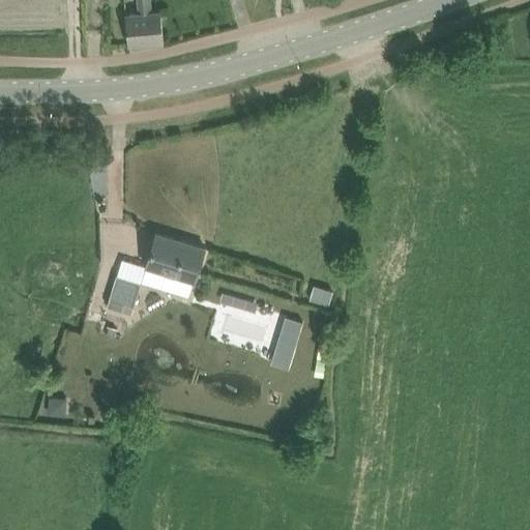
[(151,11),(150,0),(138,0),(139,12),(125,13),(128,46),(164,41),(160,10),(151,11)]
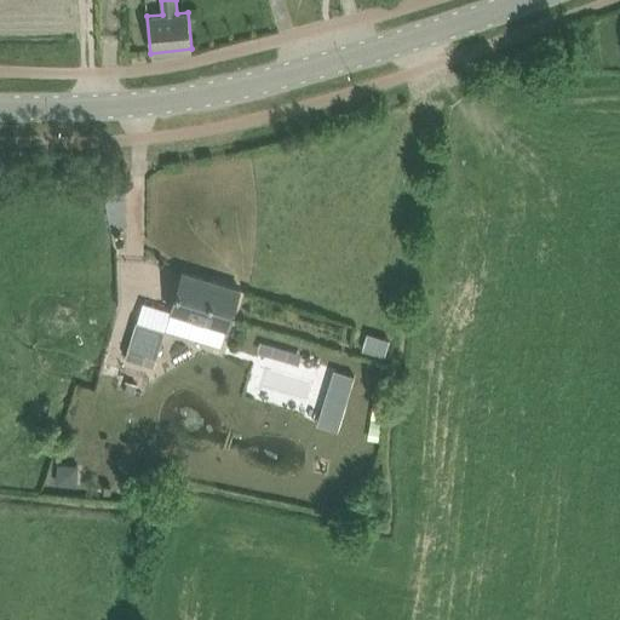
[(171,311),(165,329),(166,329),(220,346),(227,327),(228,327),(233,313),(240,290),(183,271),(176,294),(171,310),(171,311)]
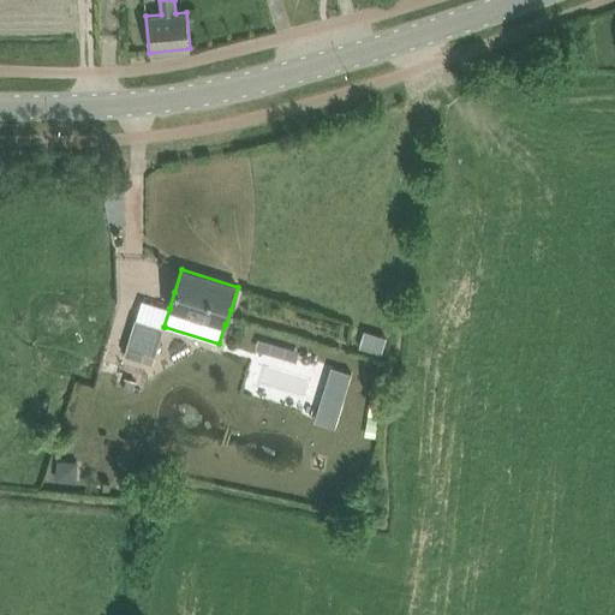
[(135,318),(124,354),(142,360),(144,352),(155,356),(165,327),(163,327),(136,318),(135,318)]
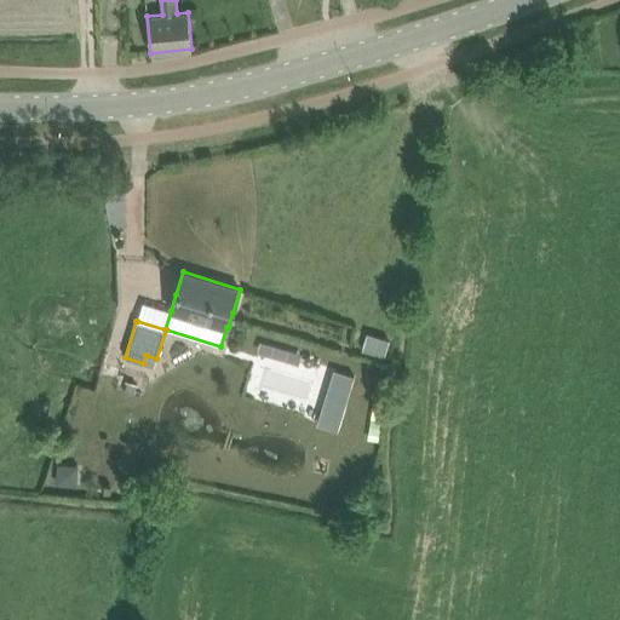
[(367,336),(362,350),(385,356),(389,343),(367,336)]
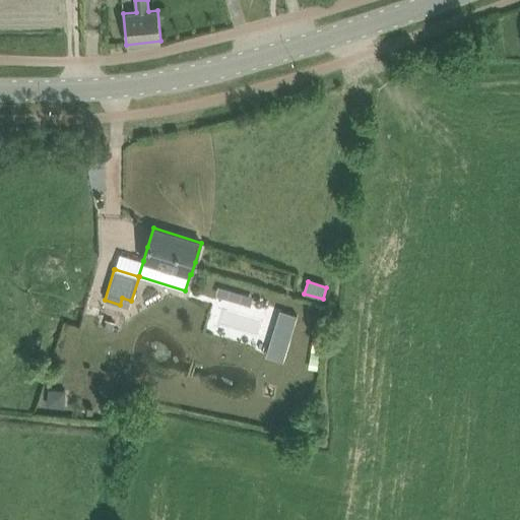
[(270,342),(266,355),(283,361),(287,348),(298,315),(280,310),(270,342)]
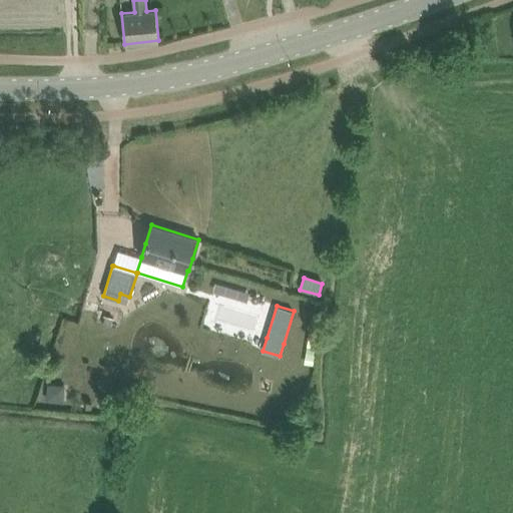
[(105,315),(102,324),(111,327),(113,318),(105,315)]
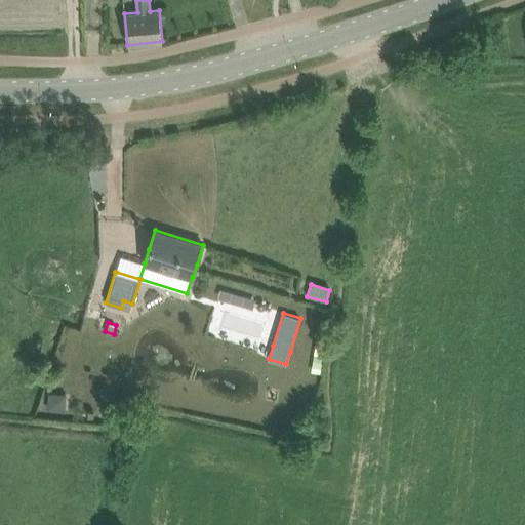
[(50,392),(49,410),(67,410),(68,393),(50,392)]
